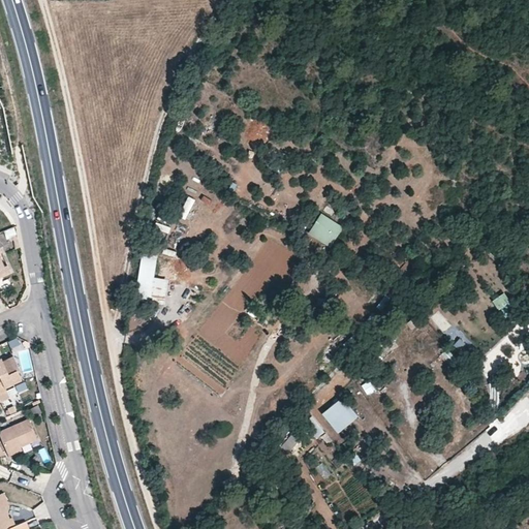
[(187,219),(194,198),(186,195),(179,216),(187,219)]
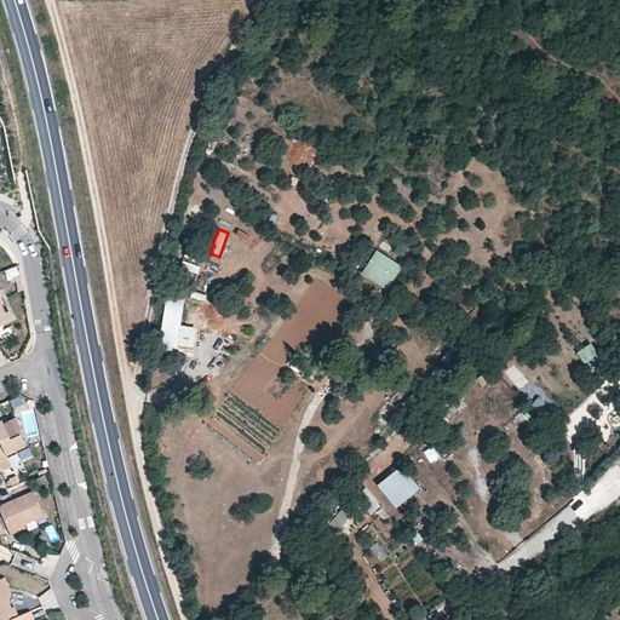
[(377,250),(361,274),(386,291),(403,267),(377,250)]
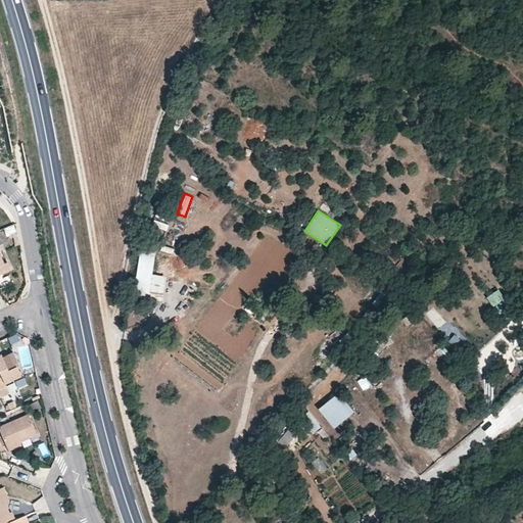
[(14,225),(4,227),(6,235),(15,232),(14,225)]
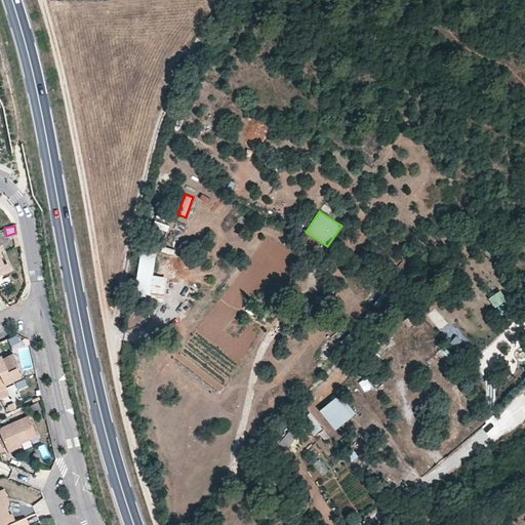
[(157,253),(140,251),(132,298),(163,303),(166,279),(153,276),(157,253)]
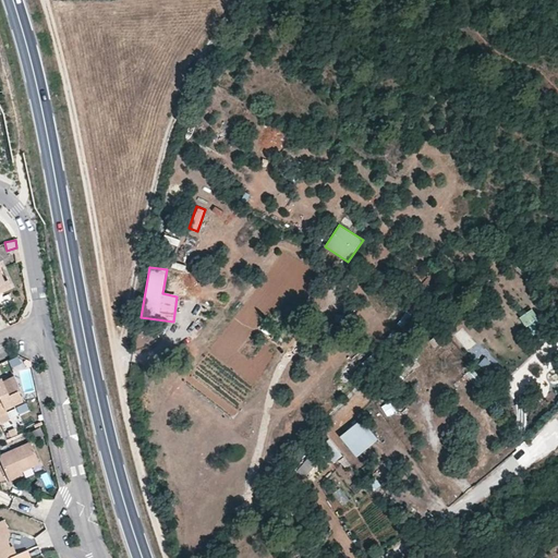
[(532,307),(519,316),(526,329),(540,320),(532,307)]
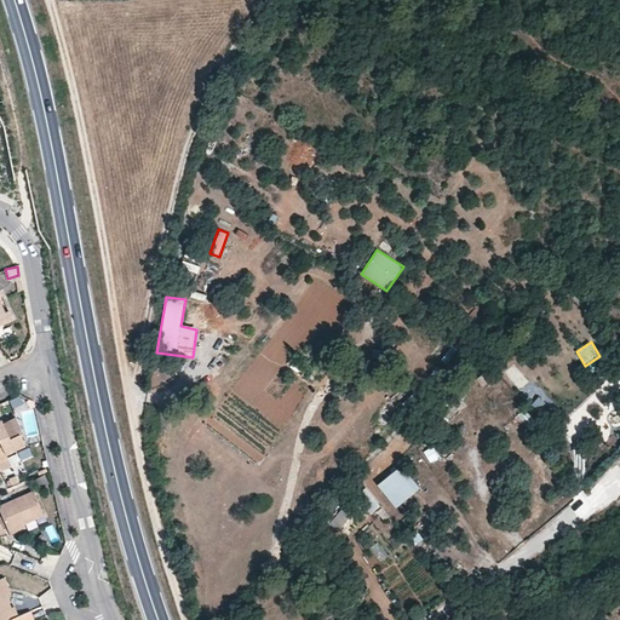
[(0,463),(18,454),(16,451),(26,446),(21,436),(23,434),(16,418),(4,423),(1,422),(0,422),(0,463)]
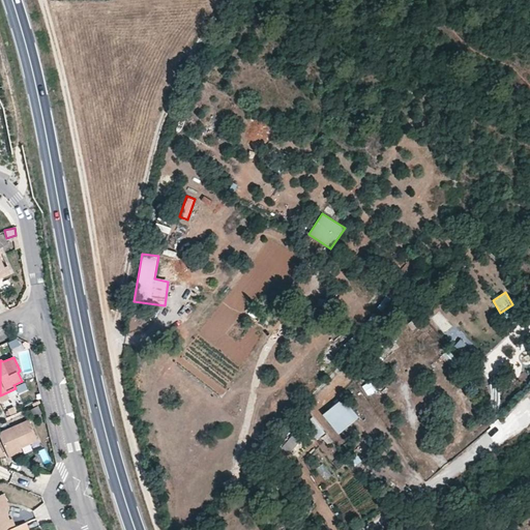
[(371,380),(362,385),(367,395),(377,390),(371,380)]
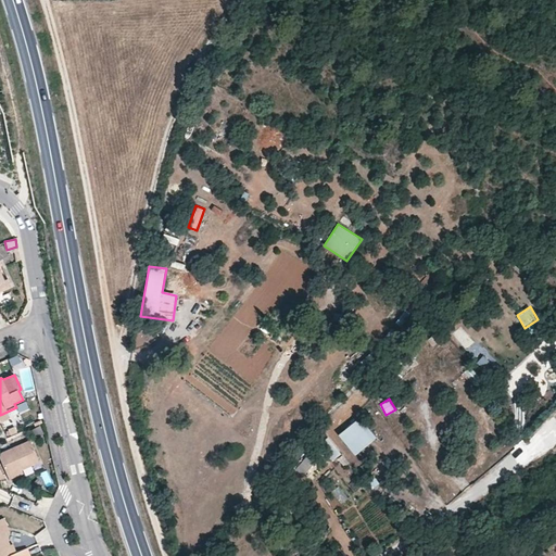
[(358,417),(338,436),(355,457),(377,439),(358,417)]
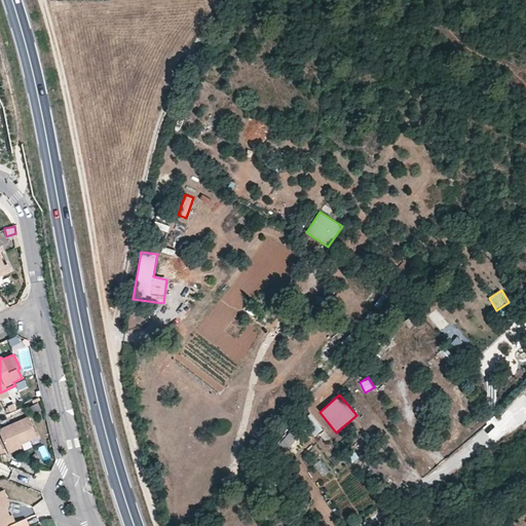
[(28,415),(0,427),(0,429),(8,449),(37,437),(28,415)]
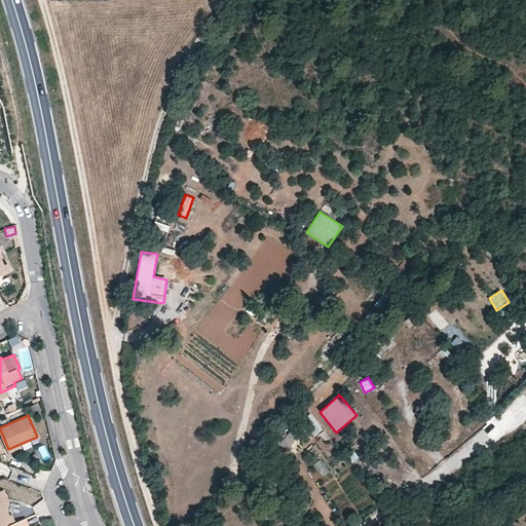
[(321,425),(315,429),(325,441),(330,437),(321,425)]
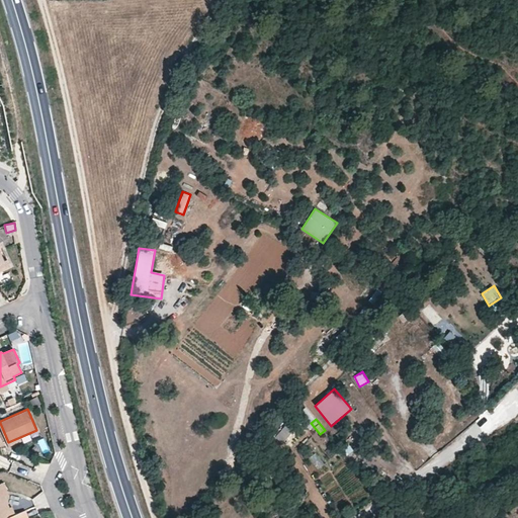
[(280,424),(277,431),(285,435),(289,428),(280,424)]
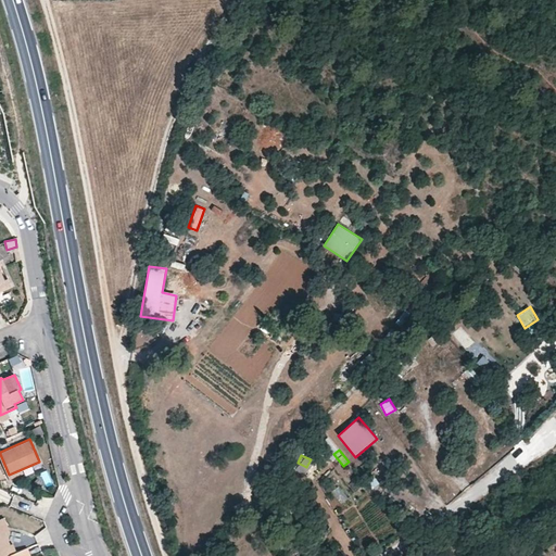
[(371,489),(379,483),(371,471),(364,478),(371,489)]
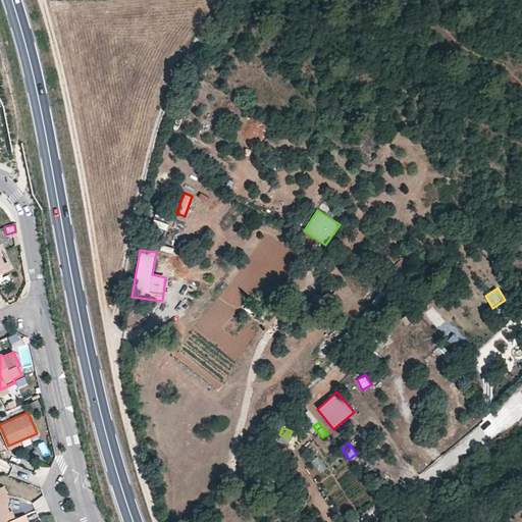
[(7,521),(15,519),(0,490),(0,521),(7,521)]
